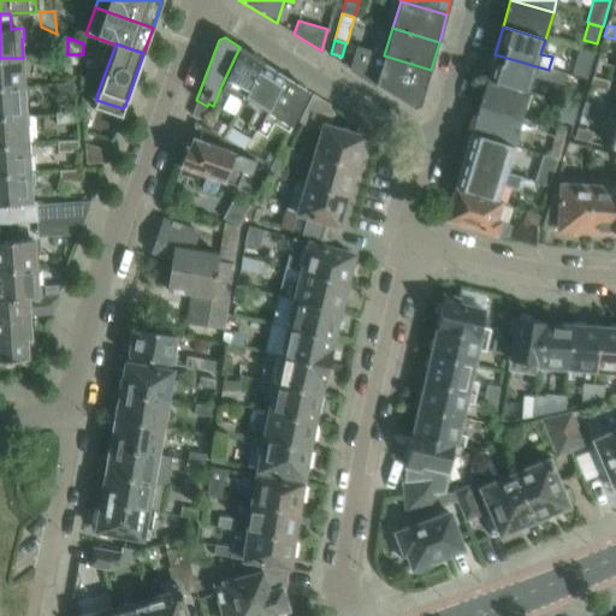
[(243,96),(261,61),(240,47),(220,88),(220,89),(243,100),(244,98),(243,96)]
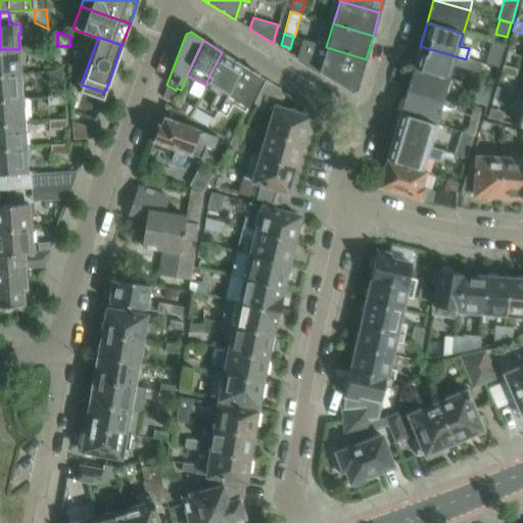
[(366,59),(326,47),(301,40),(296,57),(351,92),(357,90),(366,59)]
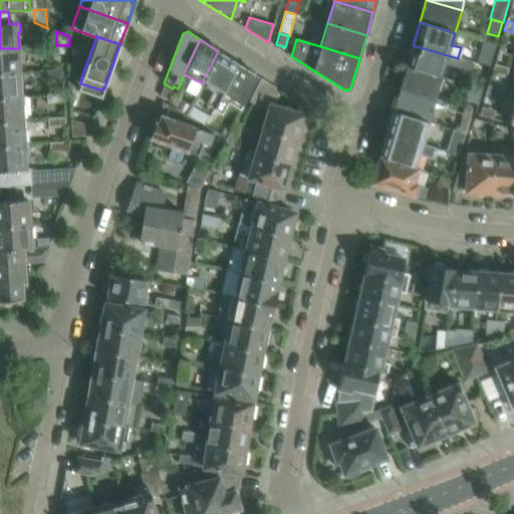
[(490,65),(496,45),(483,41),(477,62),(490,65)]
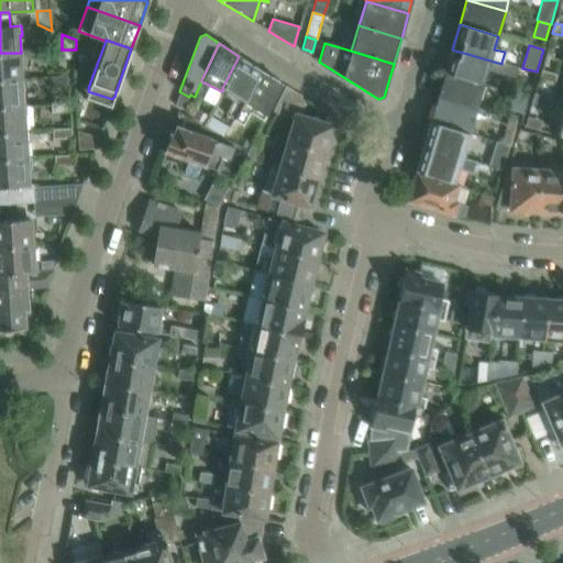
[(517,67),(501,63),(501,64),(452,50),(445,74),(484,85),(488,70),(514,77),(517,67)]
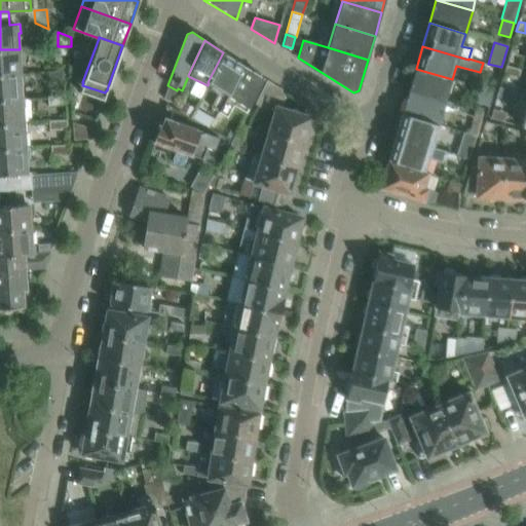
[(67,57),(66,47),(48,48),(48,58),(67,57)]
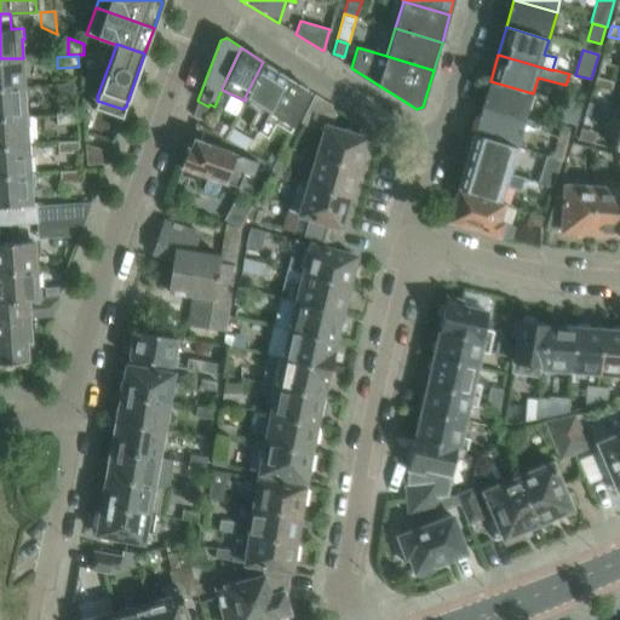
[(0,87),(26,87),(24,68),(27,68),(26,57),(23,58),(0,58),(0,87)]
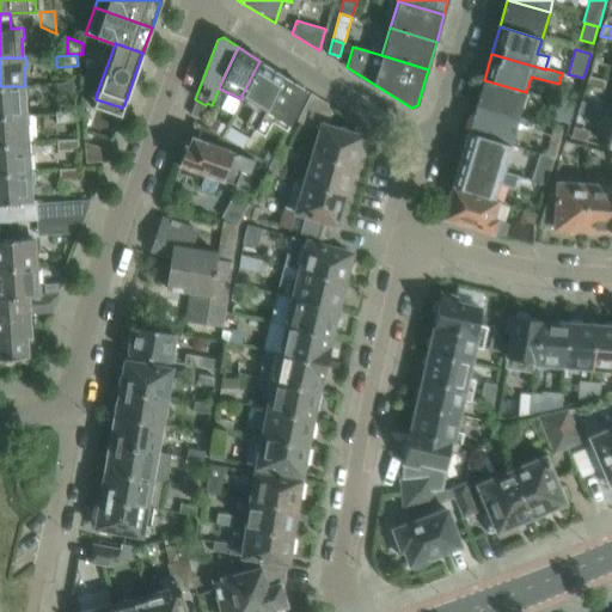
[(604,63),(593,60),(585,87),(595,90),(604,63)]
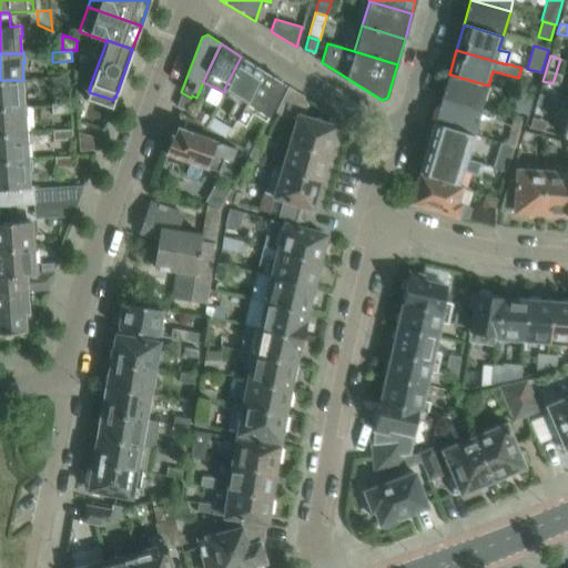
[(246,103),(263,71),(241,57),(224,89),(225,90),(224,92),(223,95),(234,101),(226,115),(236,121),(246,103)]
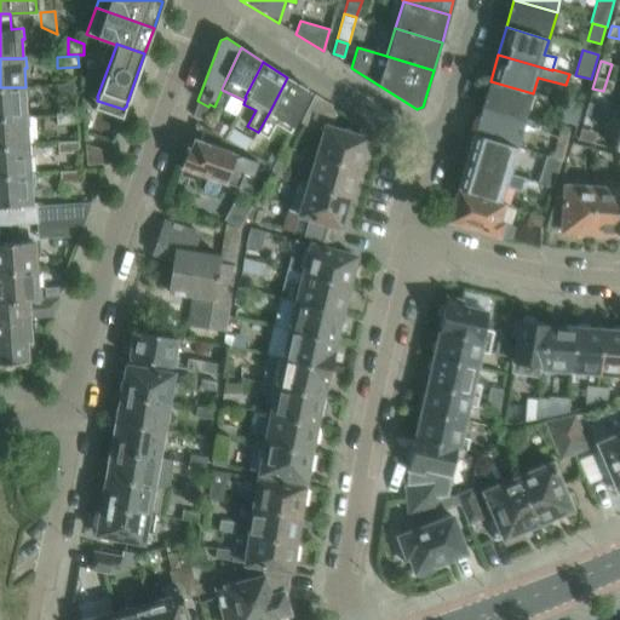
[(293,127),(311,92),(287,78),(269,113),(258,132),(268,137),(275,124),(291,132),(293,127)]
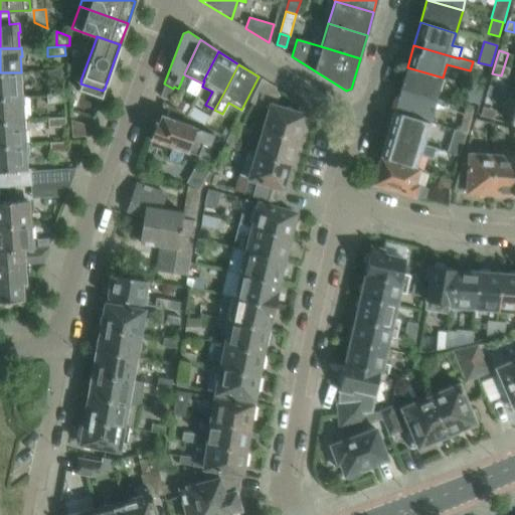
[(436,99),(443,77),(407,67),(400,90),(436,100),(436,99)]
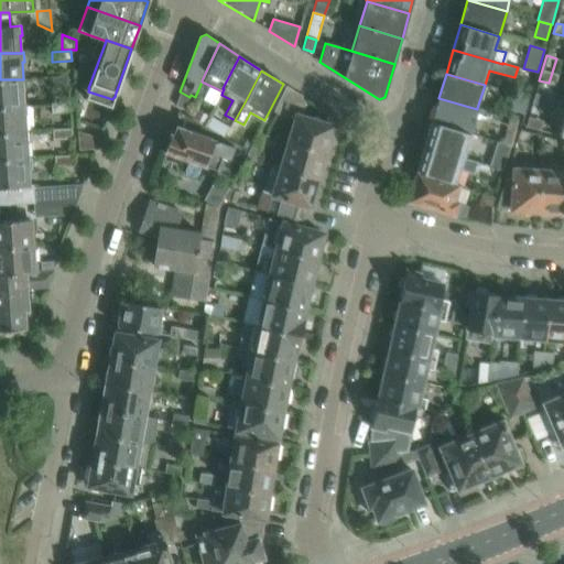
[(69,86),(68,75),(50,77),(50,87),(69,86)]
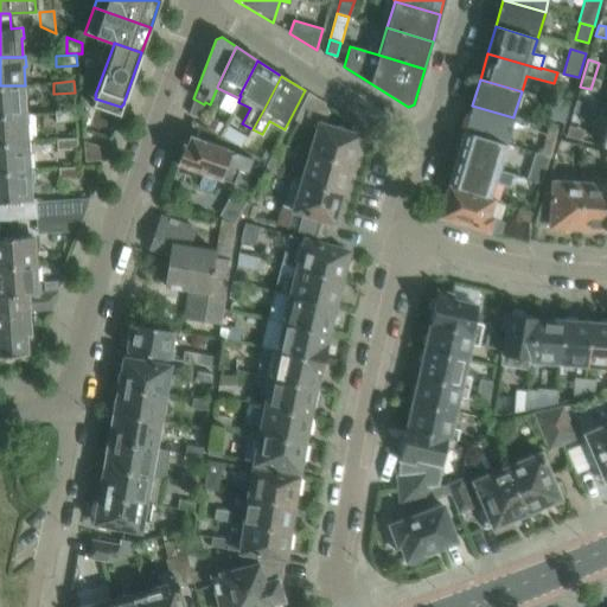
[(0,114),(26,114),(25,96),(27,95),(26,85),(25,85),(0,85),(0,114)]
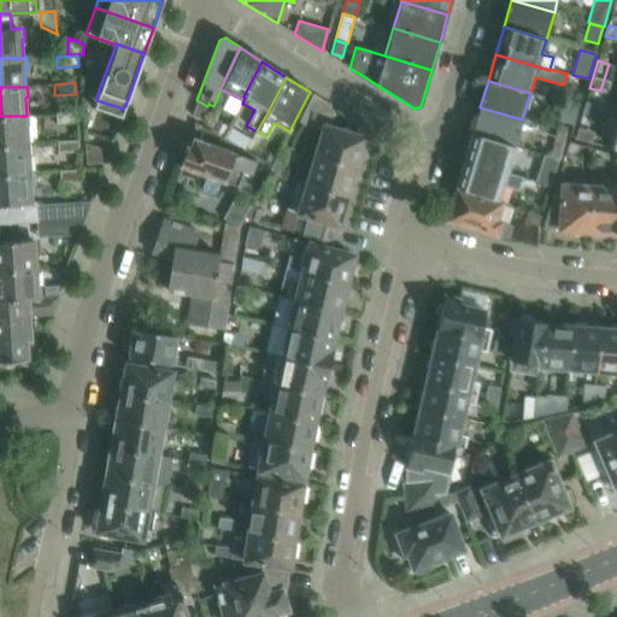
[(330,129),(335,109),(313,94),(299,123),(319,133),(313,153),(357,165),(364,137),(330,129)]
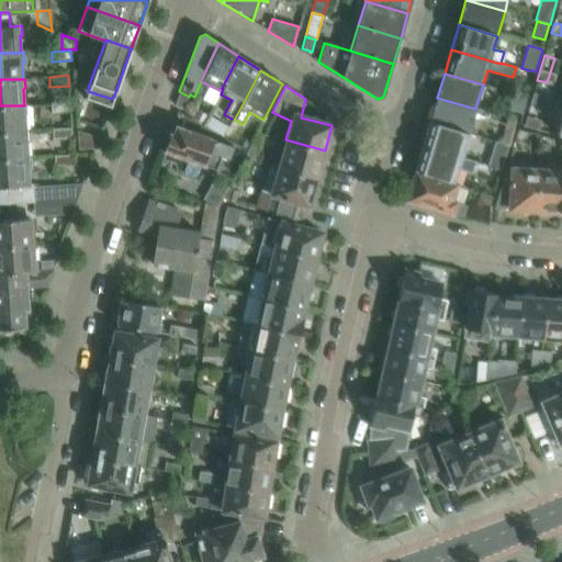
[(184,108),(189,97),(179,91),(175,104),(180,107),(184,108)]
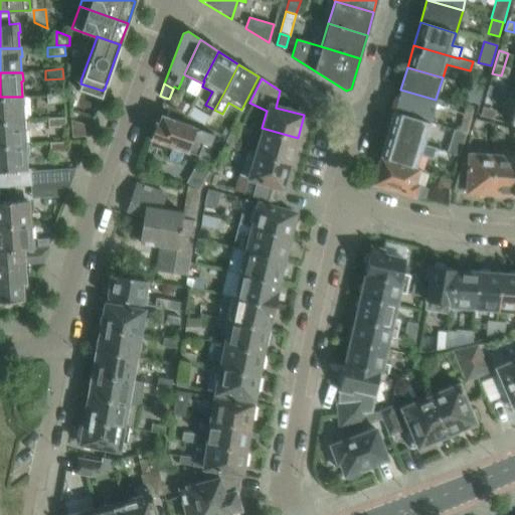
[(470,84),(466,101),(479,104),(483,88),(470,84)]
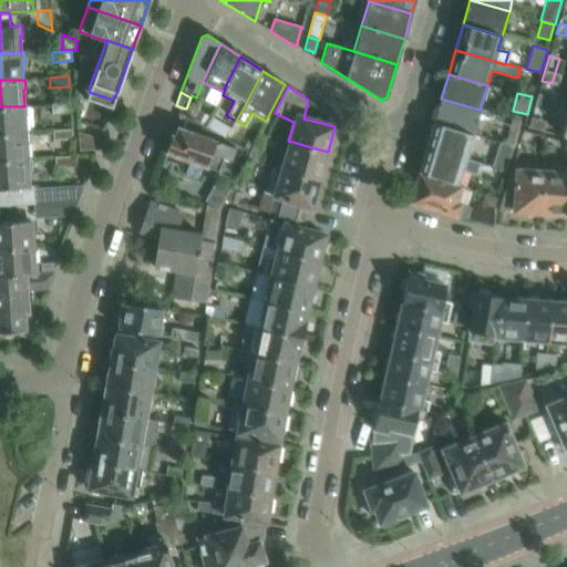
[(553,98),(538,94),(535,103),(549,107),(553,98)]
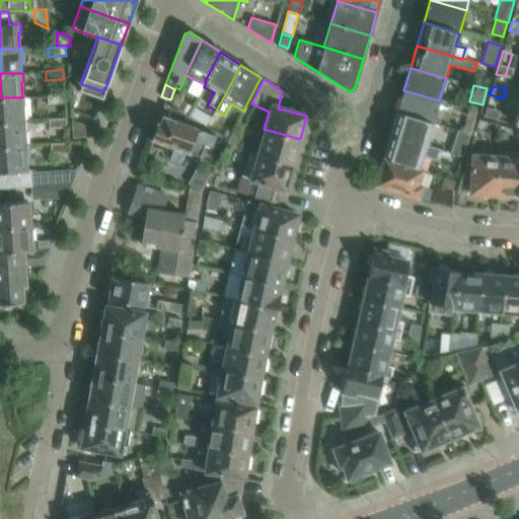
[(447,107),(448,103),(449,102),(439,99),(439,100),(403,90),(396,114),(433,124),(438,105),(447,107)]
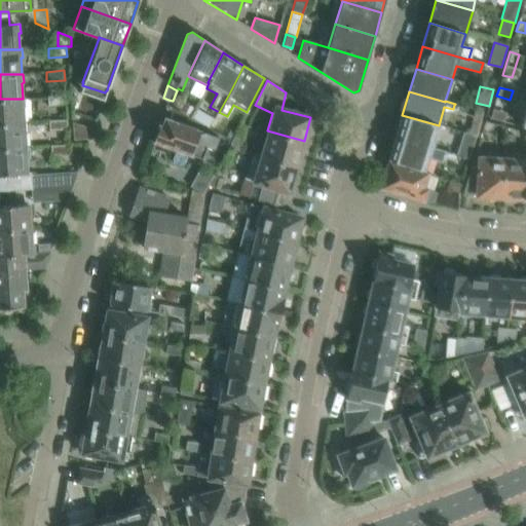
[(66,105),(66,95),(47,97),(48,106),(66,105)]
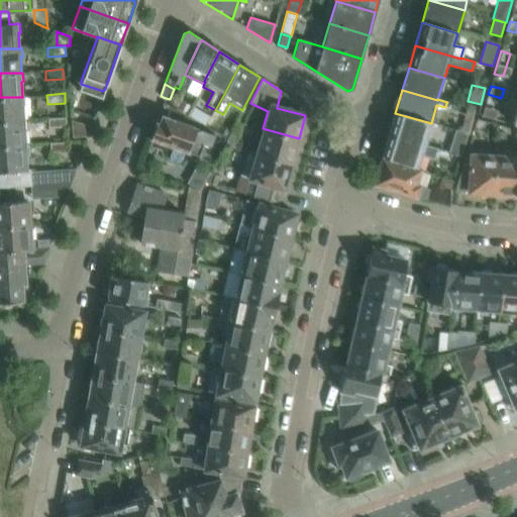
[(0,121),(24,120),(23,105),(24,105),(24,96),(22,97),(0,97),(0,121)]
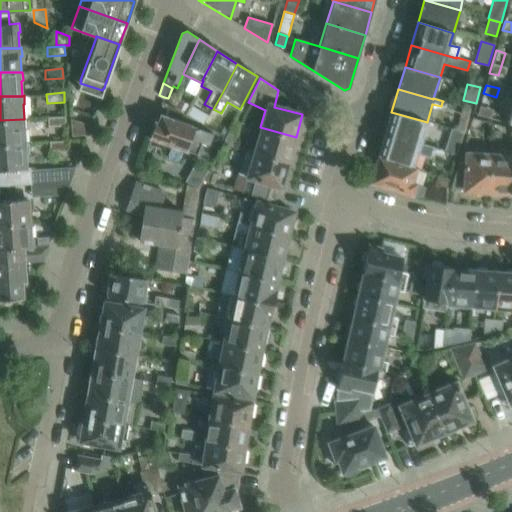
[(213,133),(184,116),(162,102),(157,115),(160,116),(157,123),(154,122),(149,138),(171,146),(168,155),(169,159),(177,161),(180,160),(183,150),(197,154),(201,142),(209,144),(213,133)]
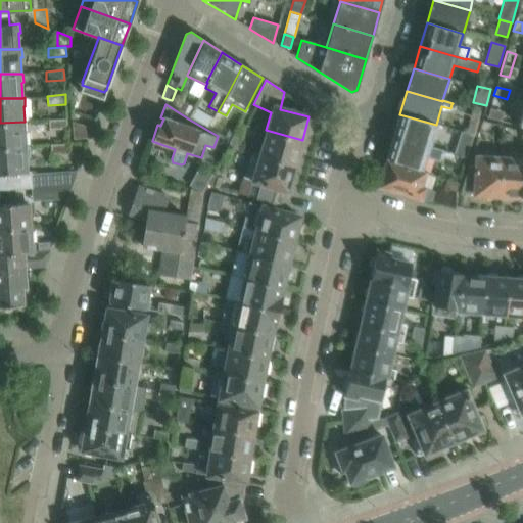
[(185,104),(181,111),(188,115),(192,108),(185,104)]
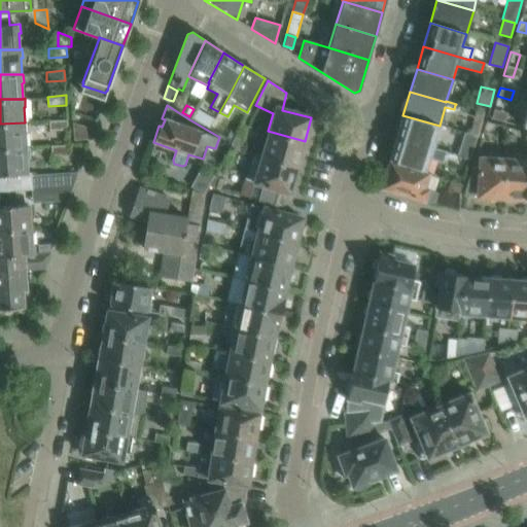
[(507,113),(494,109),(491,118),(504,121),(507,113)]
